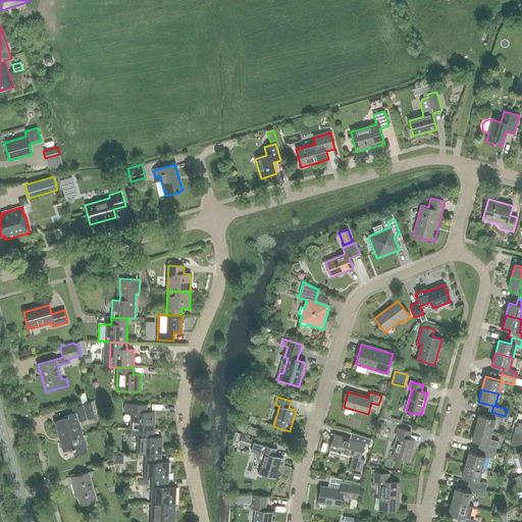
[(96,417),(91,403),(71,408),(73,414),(67,415),(68,418),(54,422),(63,453),(74,450),(76,454),(87,451),(79,422),(96,417)]
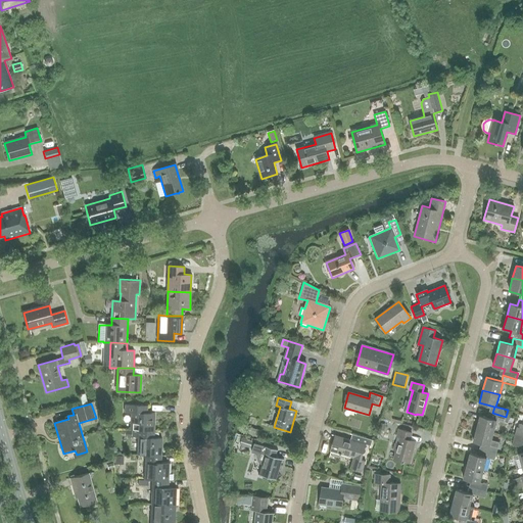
[(131,430),(133,430),(154,431),(154,414),(147,413),(147,406),(126,405),(125,412),(131,412),(131,430)]
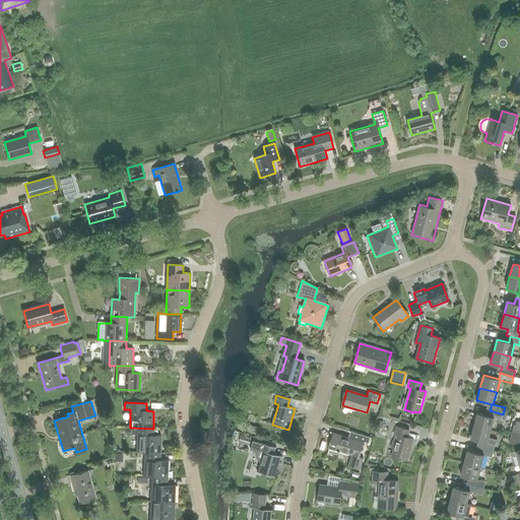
[(502,420),(503,414),(486,409),(484,415),(477,413),(473,426),(491,431),(494,418),(502,420)]
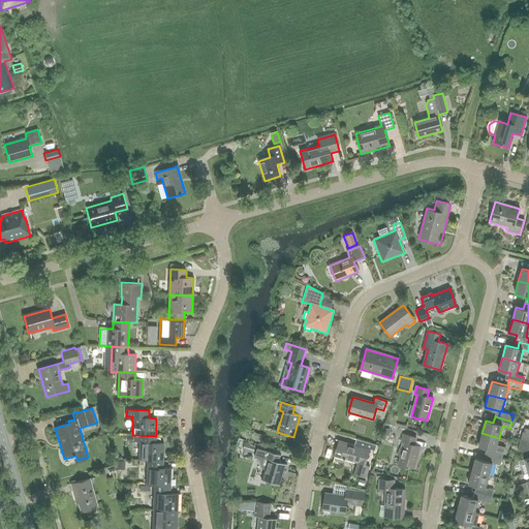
[(528,429),(525,429),(524,433),(522,432),(520,438),(528,440),(528,429)]
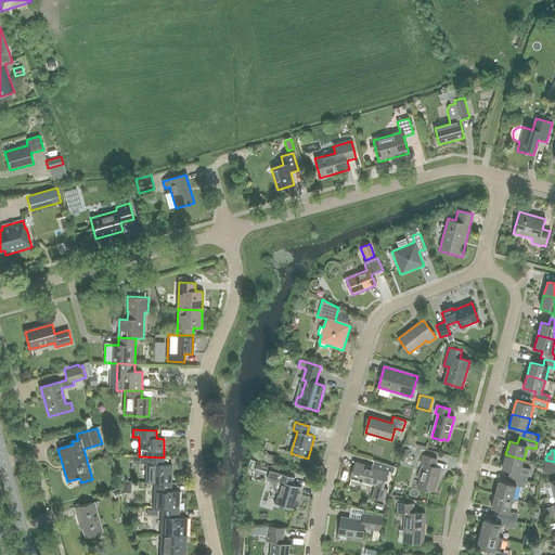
[(521,467),(524,460),(505,454),(502,468),(514,472),(513,477),(527,481),(530,469),(521,467)]
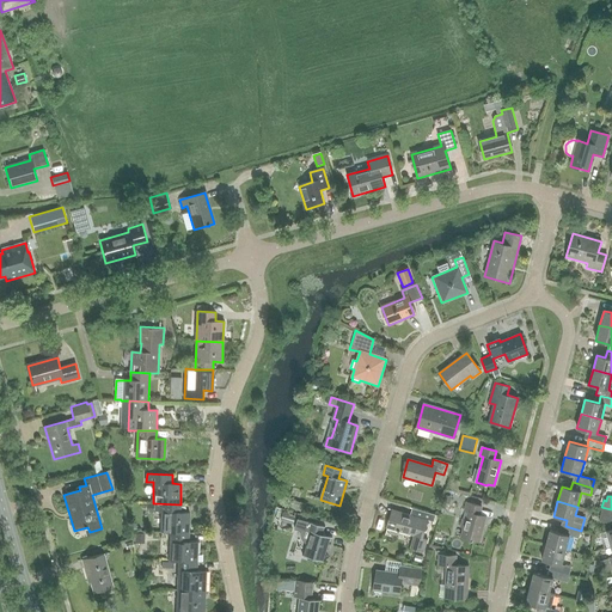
[(461,538),(472,542),(472,540),(479,543),(487,516),(478,515),(481,506),(466,502),(463,518),(461,518),(459,527),(464,528),(461,538)]
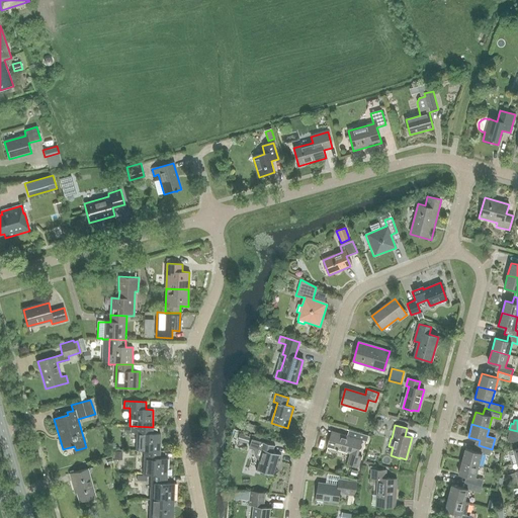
[(152,434),(153,427),(132,426),(132,432),(137,432),(136,451),(145,451),(160,452),(160,434),(152,434)]
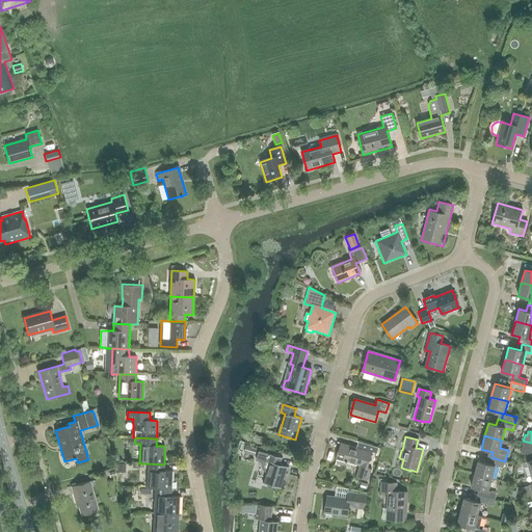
[(531,450),(531,443),(523,441),(522,448),(531,450)]
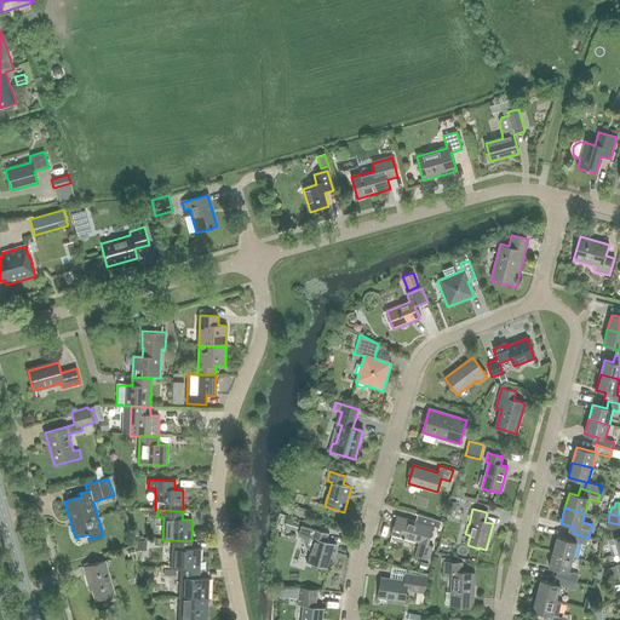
[(417,515),(414,522),(397,516),(392,535),(418,543),(414,555),(429,560),(432,546),(429,545),(434,527),(438,528),(441,522),(417,515)]
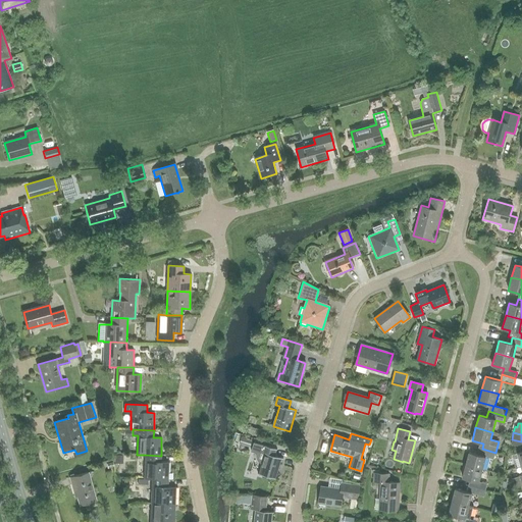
[(252,442),(252,440),(242,437),(240,445),(251,448),(252,442)]
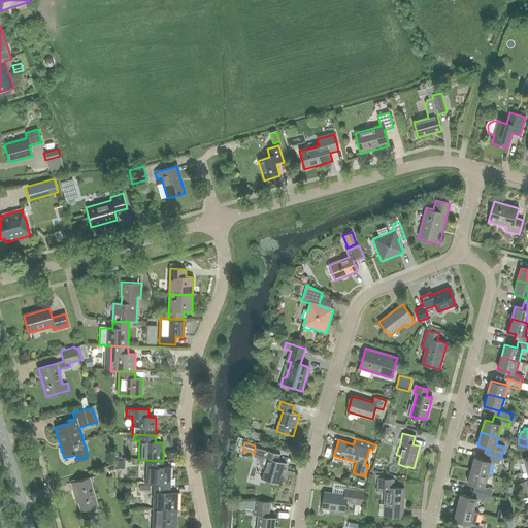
[(279,485),(285,463),(276,461),(278,454),(255,448),(254,453),(253,457),(259,458),(258,460),(258,462),(259,464),(260,466),(261,467),(263,468),(264,469),(261,479),(259,479),(279,485)]
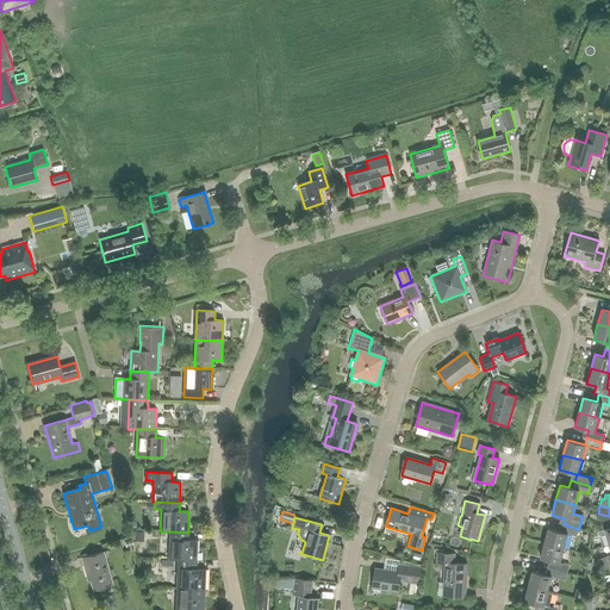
[(577,536),(579,529),(564,524),(559,523),(556,531),(548,529),(545,543),(564,548),(568,534),(577,536)]
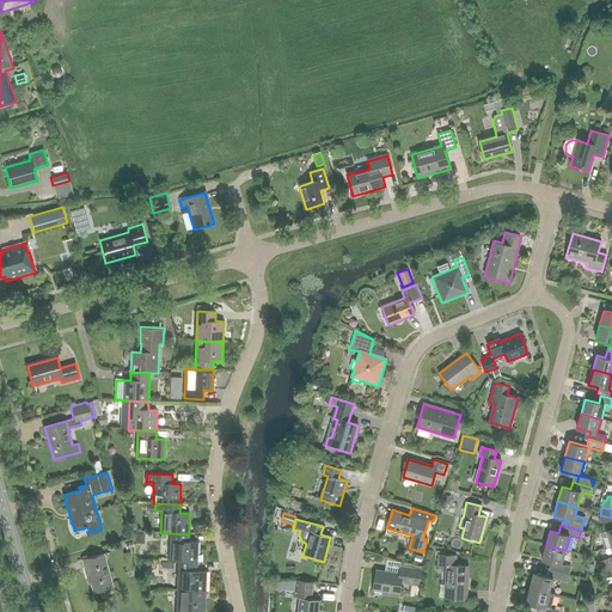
[(611,546),(611,545),(611,530),(600,533),(601,538),(609,537),(611,546)]
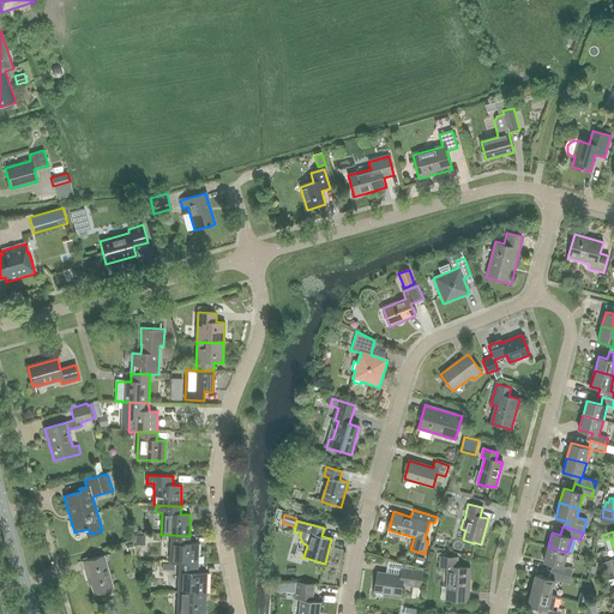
[(188,543),(190,536),(172,535),(169,564),(174,564),(180,565),(197,565),(198,545),(188,543)]
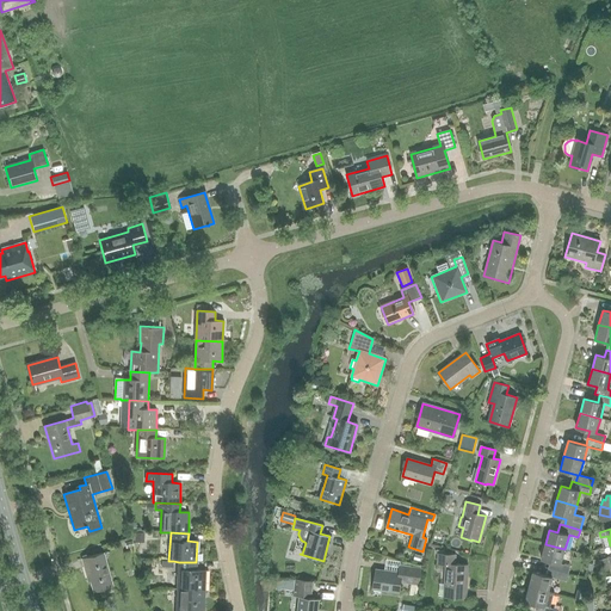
[(561,565),(565,549),(545,544),(541,559),(550,562),(548,568),(568,574),(571,567),(561,565)]
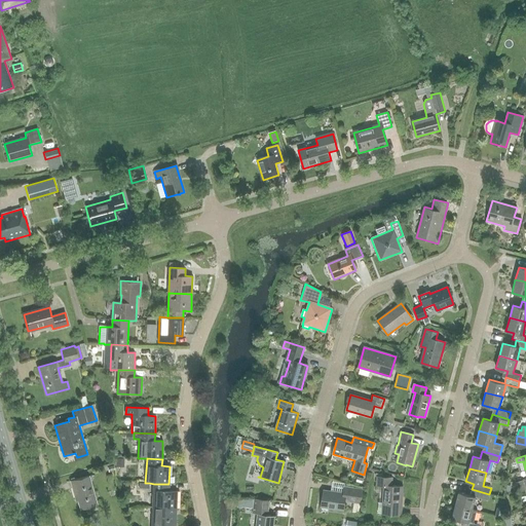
[(525,490),(525,489),(525,468),(525,470),(525,473),(525,479),(522,480),(516,482),(519,491),(524,490),(525,490)]
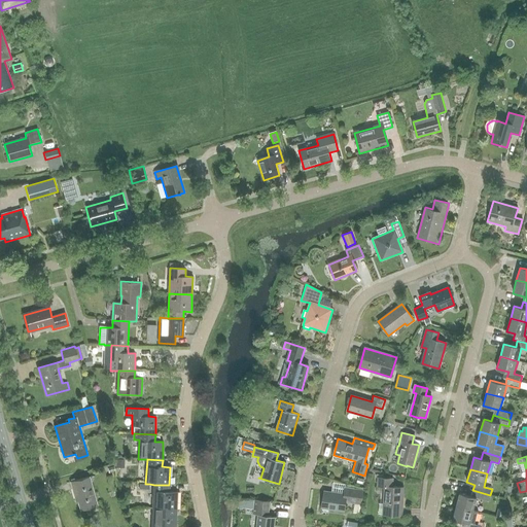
[(385,487),(384,514),(384,515),(401,516),(402,488),(392,488),(392,479),(383,478),(383,475),(376,475),(376,478),(378,478),(378,487),(385,487)]
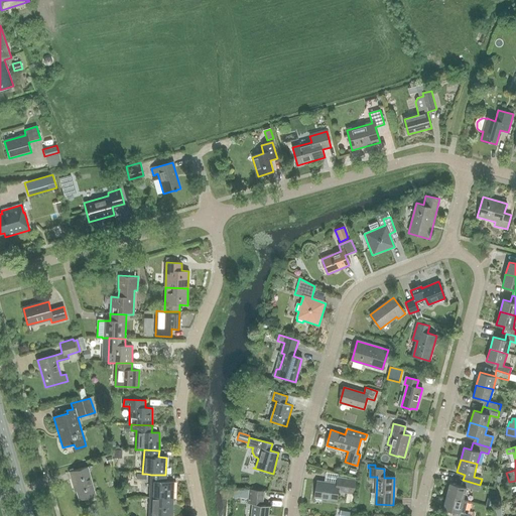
[(79,500),(96,496),(88,468),(70,473),(74,487),(75,486),(79,500)]
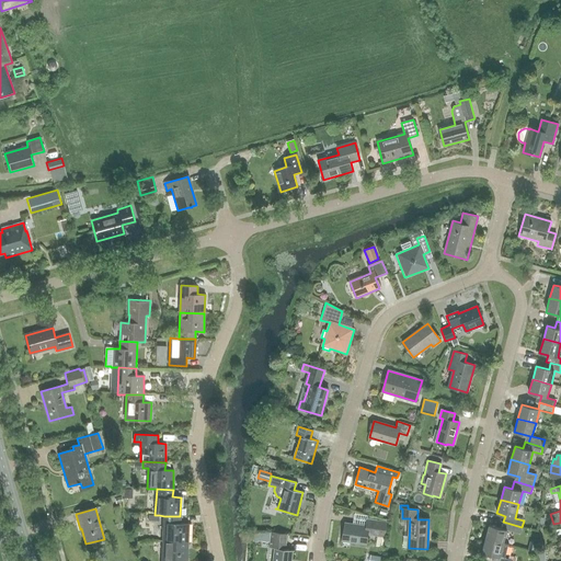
[(180,523),(180,516),(164,516),(162,541),(189,542),(189,524),(180,523)]
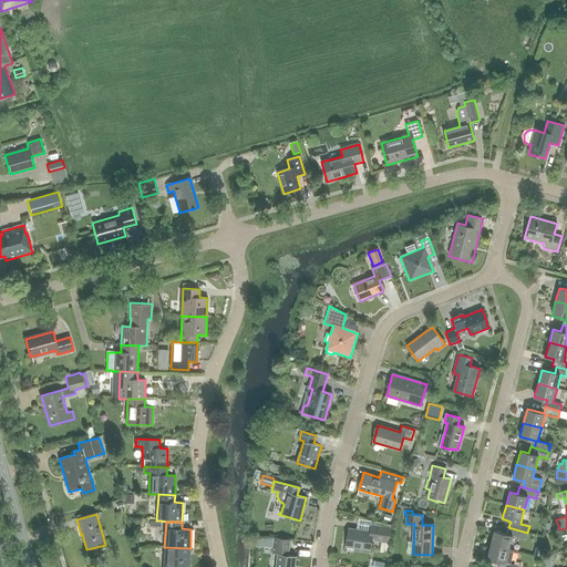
[(390,527),(383,527),(371,525),(370,532),(349,528),(346,547),(347,547),(347,546),(354,547),(354,548),(370,550),(371,539),(388,542),(390,527)]
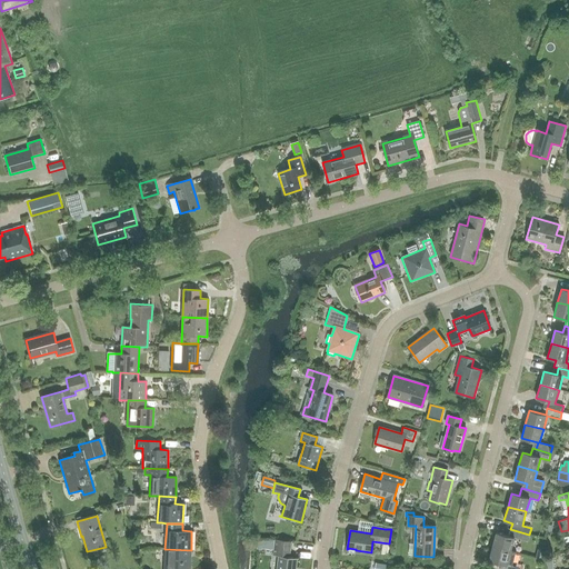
[(527,541),(529,535),(510,529),(509,536),(497,532),(492,547),(511,551),(515,538),(527,541)]
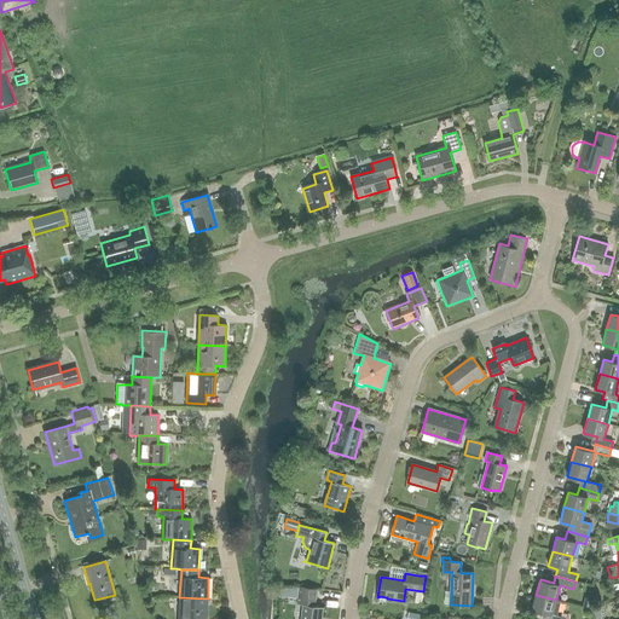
[(314,606),(316,597),(317,597),(317,589),(299,586),(285,588),(278,589),(279,597),(287,596),(287,594),(298,593),(298,595),(300,595),(299,605),(304,606),(301,618),(322,618),(323,607),(314,606)]
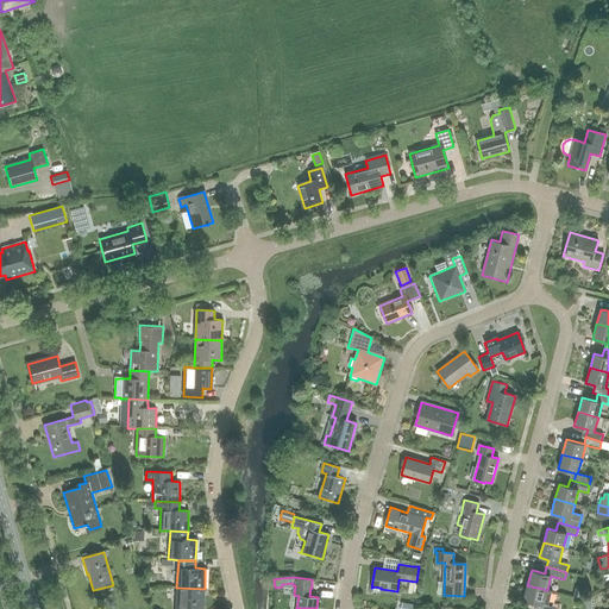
[(546,590),(547,590),(527,585),(523,600),(538,603),(535,608),(558,608),(560,604),(553,603),(552,607),(548,606),(552,591),(546,590)]
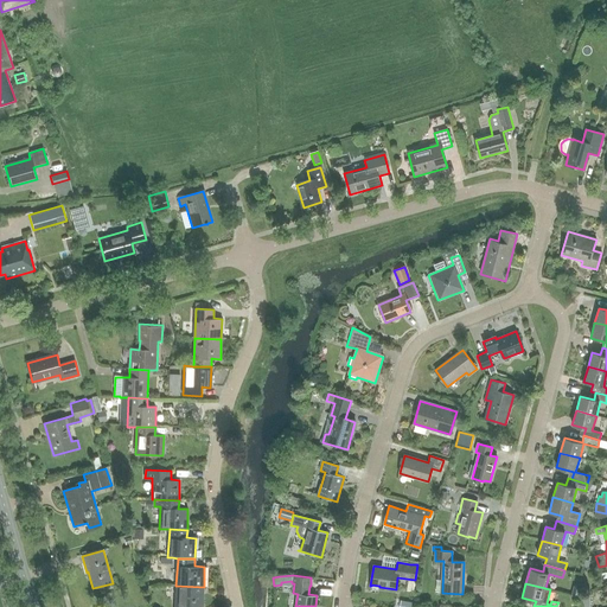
[(203,606),(204,587),(176,586),(174,606),(192,606),(193,606),(203,606)]
